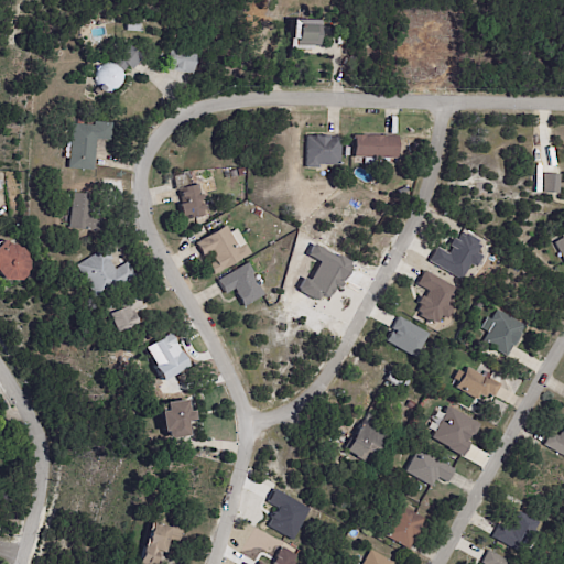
[(104,25),(117,24),(118,32),(105,33),(104,25)]
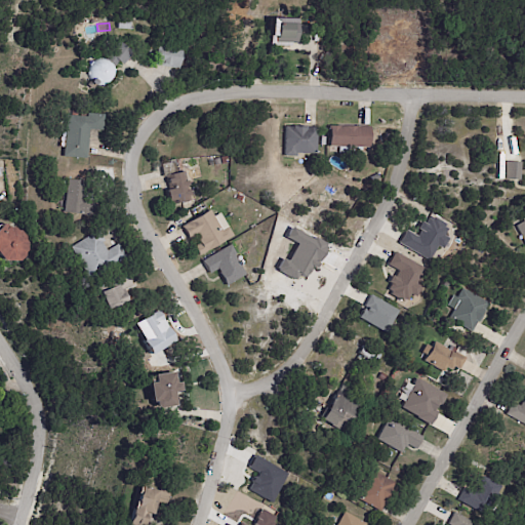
[(288,26),(292,26),(292,25),(299,25),(298,44),(276,43),(276,35),(275,35),(275,30),(277,30),(277,25),(282,25),(282,24),(287,24),(287,26),(288,26)]
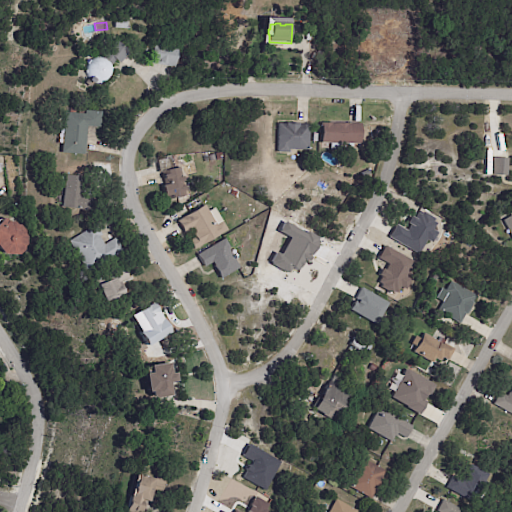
[(81,30),(75,40),(66,35),(72,25),(79,26),(81,30)]
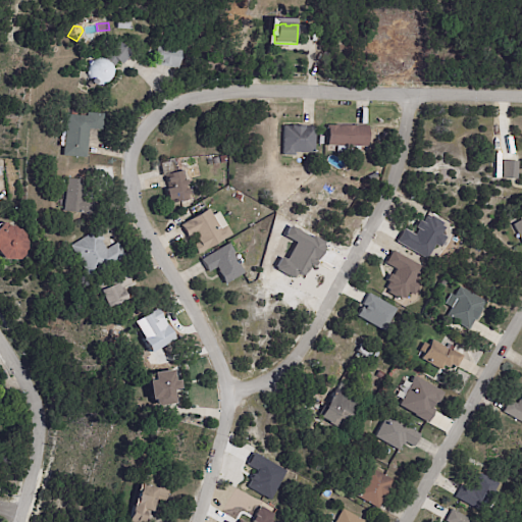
[(131,56),(122,66),(117,63),(113,68),(114,73),(113,77),(111,81),(109,84),(106,85),(102,86),(100,86),(97,85),(95,88),(90,84),(91,83),(89,79),(88,75),(88,73),(88,68),(89,65),(92,62),(97,59),(101,58),(104,60),(116,42),(132,54),(131,56)]
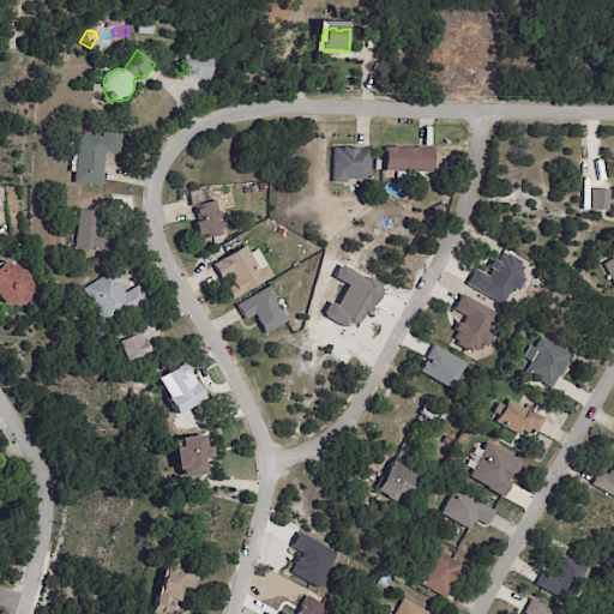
[(118,152),(104,151),(101,185),(74,182),(78,134),(84,134),(84,128),(91,128),(91,134),(102,136),(102,131),(122,133),(121,152),(118,152)]
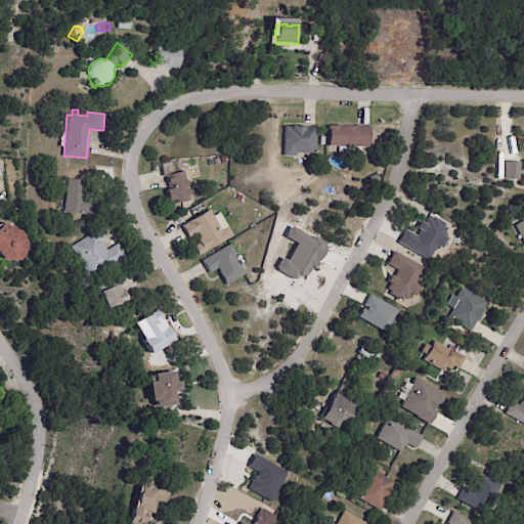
[(304,125),(306,126),(317,127),(316,153),(296,151),(296,157),(284,156),(286,126),(293,126),(293,125),(304,125)]
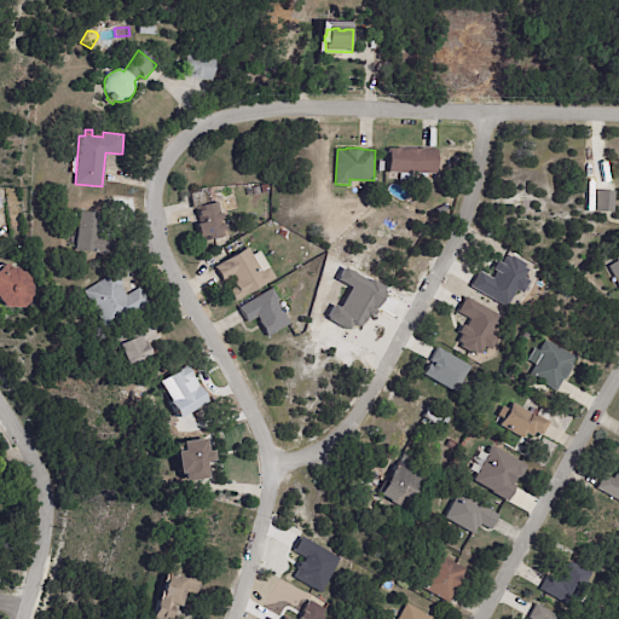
[(423,149),(439,149),(438,173),(389,172),(389,152),(387,152),(387,148),(423,149)]
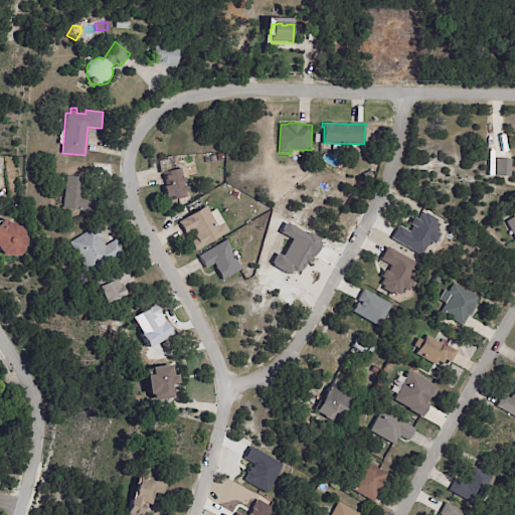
[(494,176),(509,176),(509,158),(494,158),(494,176)]
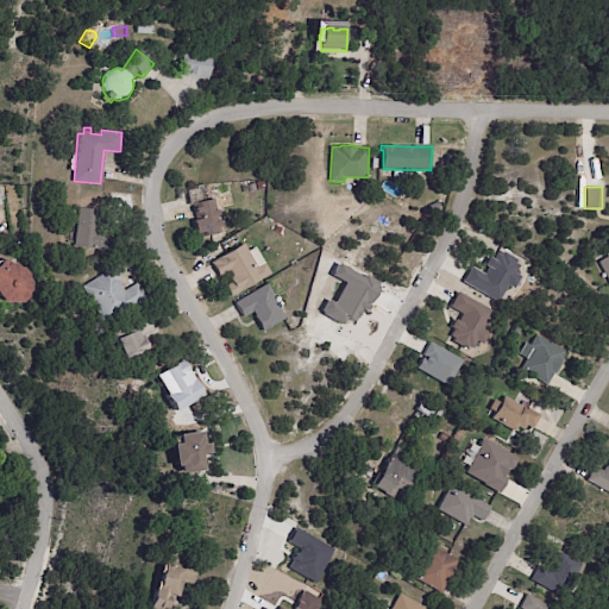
[(220,232),(203,236),(200,234),(199,232),(196,233),(194,220),(196,219),(193,202),(213,199),(215,209),(218,208),(221,226),(220,226),(221,232),(220,232)]
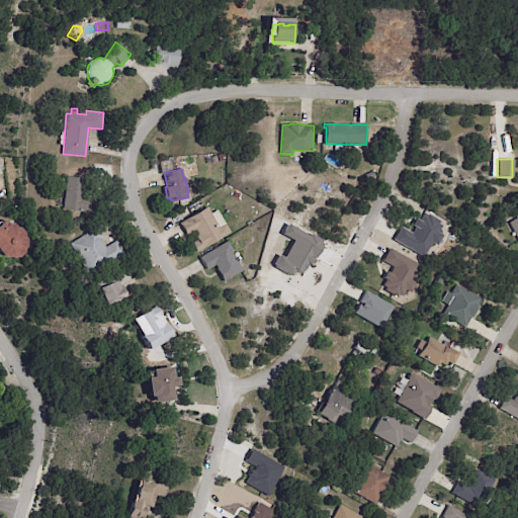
[(70,176),(84,178),(81,211),(63,209),(67,176),(70,176)]
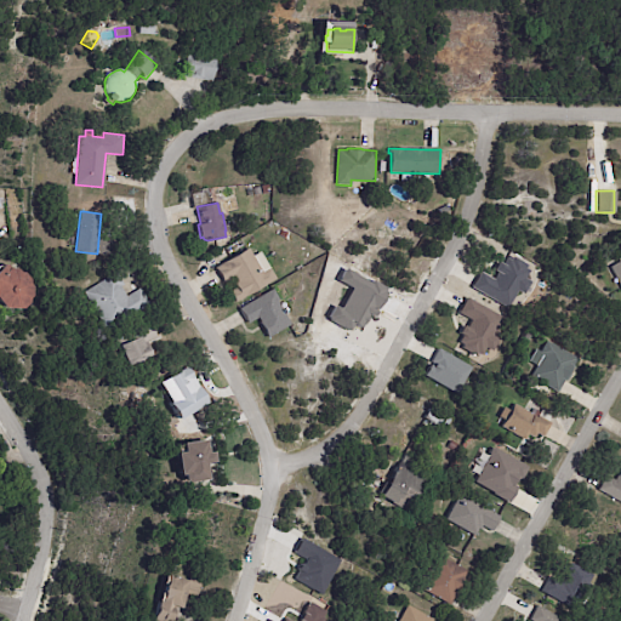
[(278,235),(281,229),(288,233),(285,239),(278,235)]
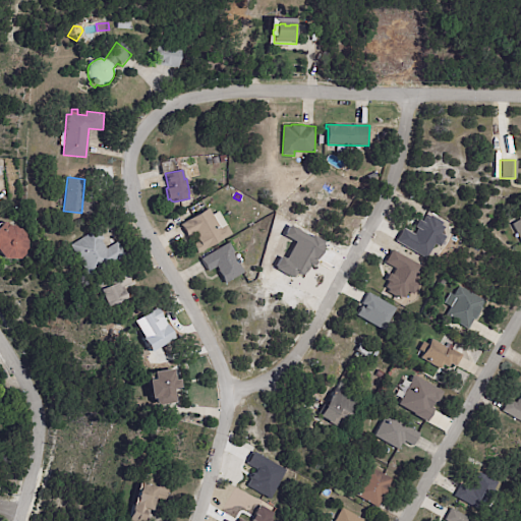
[(219,211),(232,234),(197,253),(192,244),(198,241),(196,238),(199,236),(196,232),(188,237),(180,224),(209,208),(213,214),(219,211)]
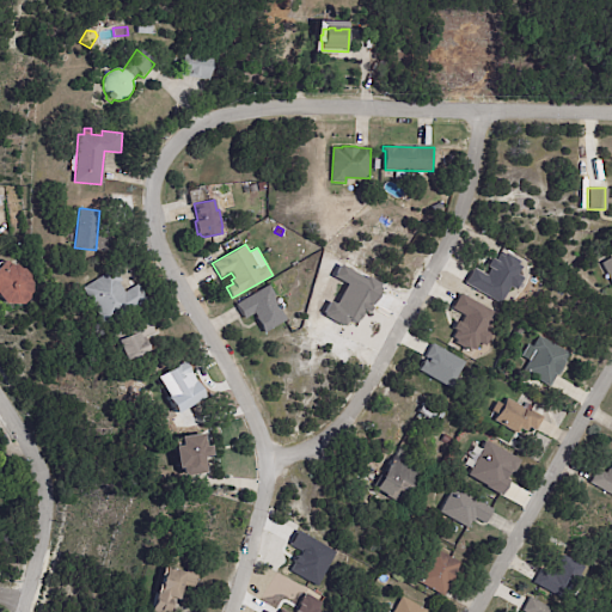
[(463,283),(500,303),(508,286),(515,289),(521,277),(515,274),(521,264),(496,251),(483,275),(471,268),(463,283)]
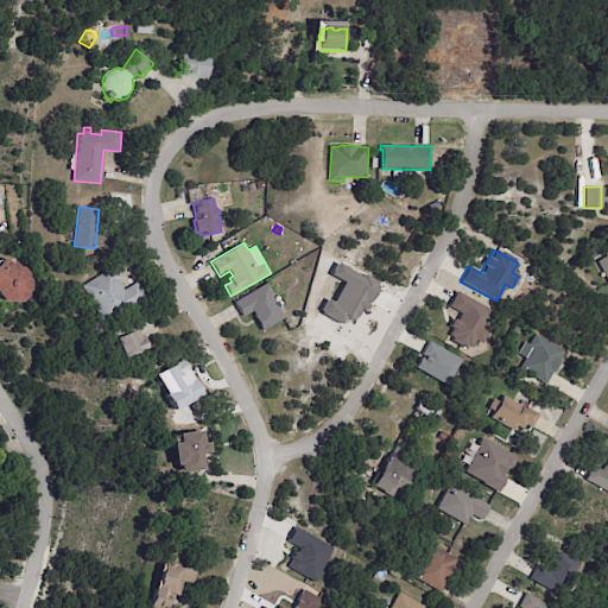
[(607,255),(596,263),(607,284),(607,255)]
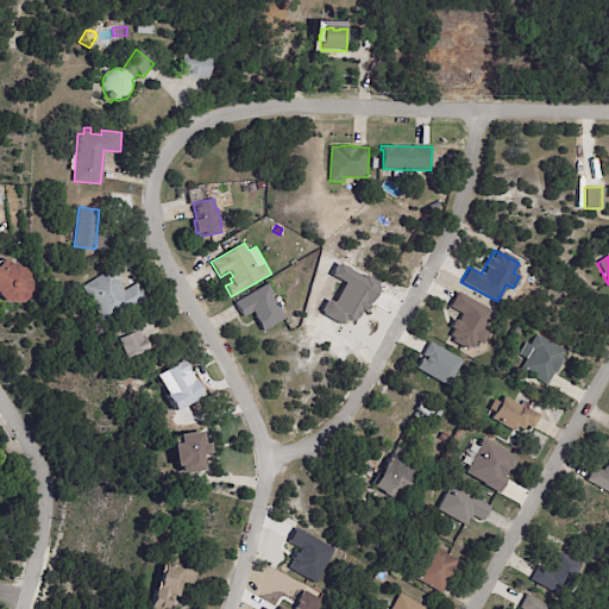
[(25,267),(31,274),(31,278),(33,280),(33,289),(30,293),(32,294),(23,302),(4,301),(0,296),(0,262),(6,258),(8,259),(11,263),(19,263),(22,267),(25,267)]
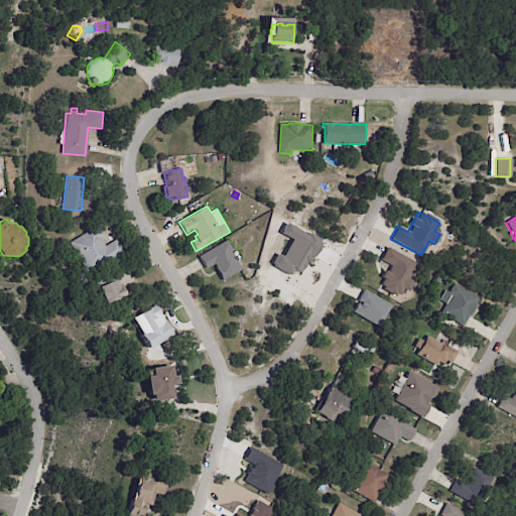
[(98,227),(104,237),(102,238),(106,246),(119,240),(126,254),(88,275),(71,243),(98,227)]
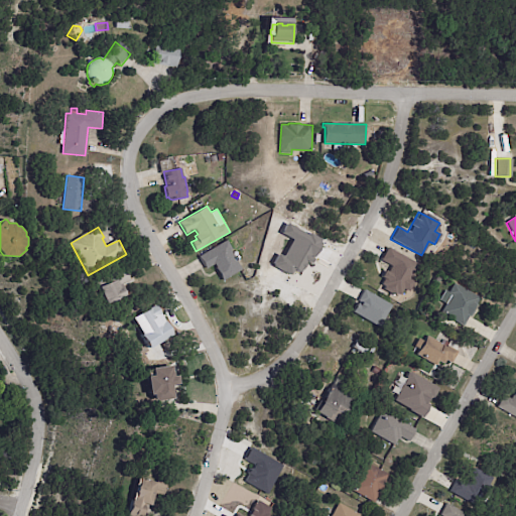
[(232,253),(242,269),(223,281),(218,272),(219,271),(214,264),(207,269),(199,256),(227,240),(232,249),(230,250),(232,253)]
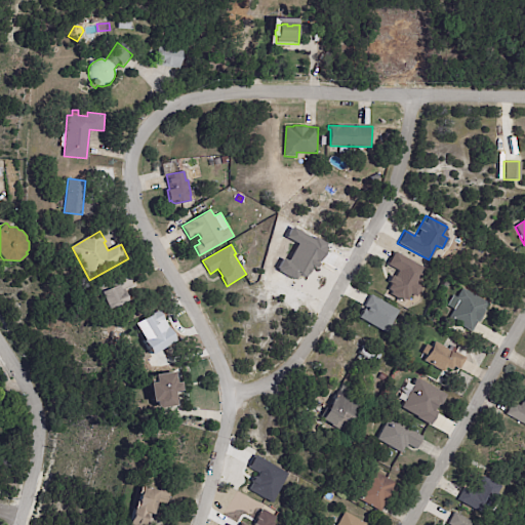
[(428,270),(393,251),(386,265),(395,270),(384,290),(403,301),(408,293),(413,296),(428,270)]
